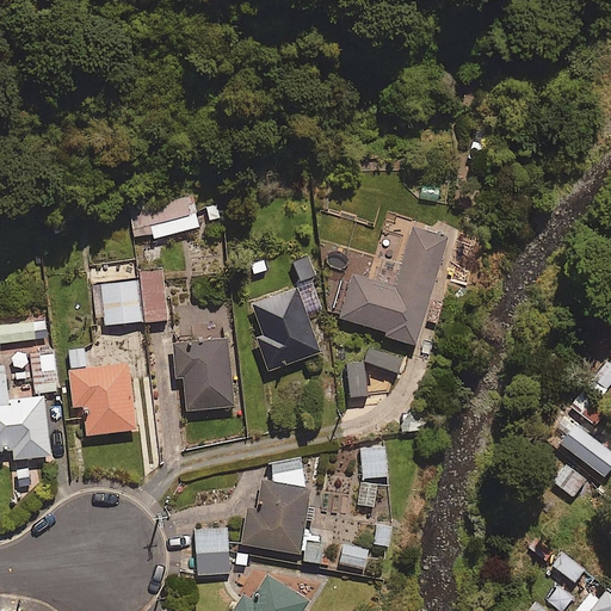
[(136,207),(142,234),(155,232),(155,236),(199,228),(193,195),(136,207)]
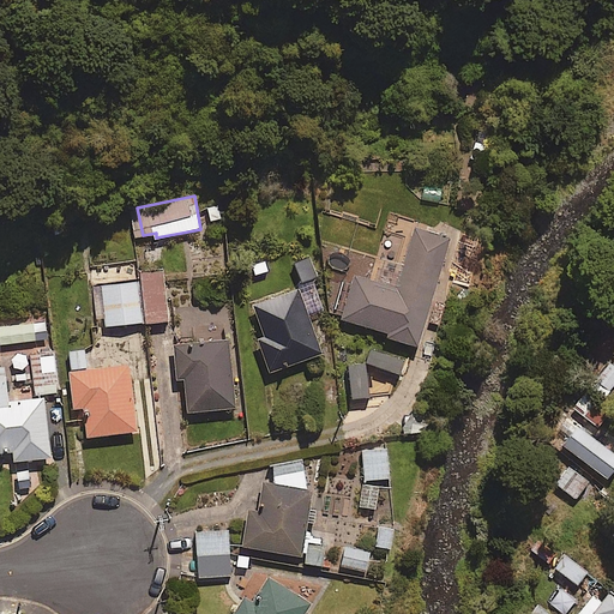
[(451,238),(415,228),(397,289),(354,276),(342,318),(389,332),(387,336),(419,345),(451,238)]
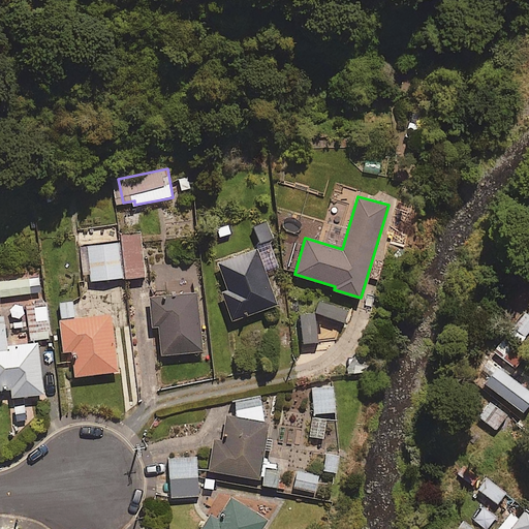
[(408,244),(416,200),(394,196),(385,239),(408,244)]
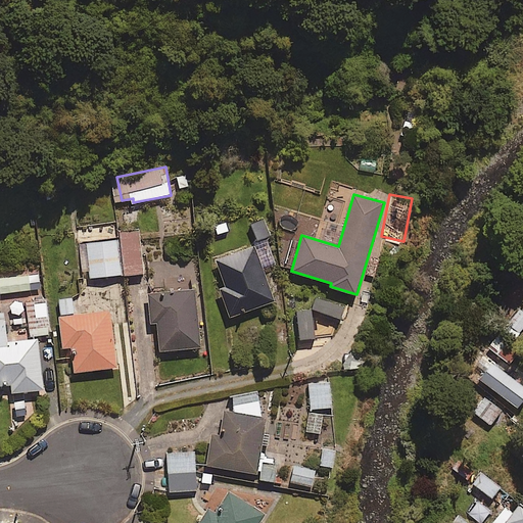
[(247,222),(254,245),(214,258),(232,315),(273,301),(262,267),(275,263),(268,241),(276,238),(269,215),(247,222)]
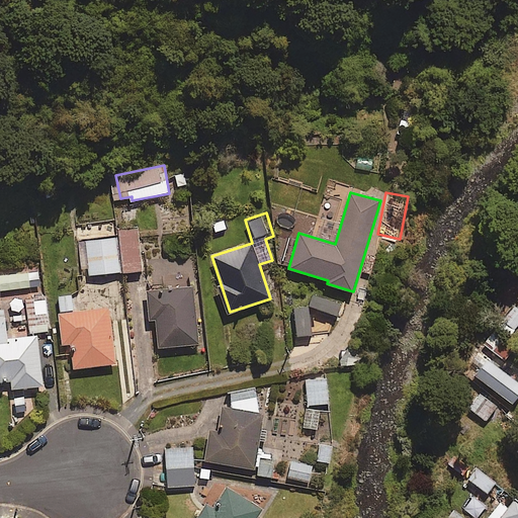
[(139,229),(118,230),(119,238),(87,241),(89,274),(142,270),(139,229)]
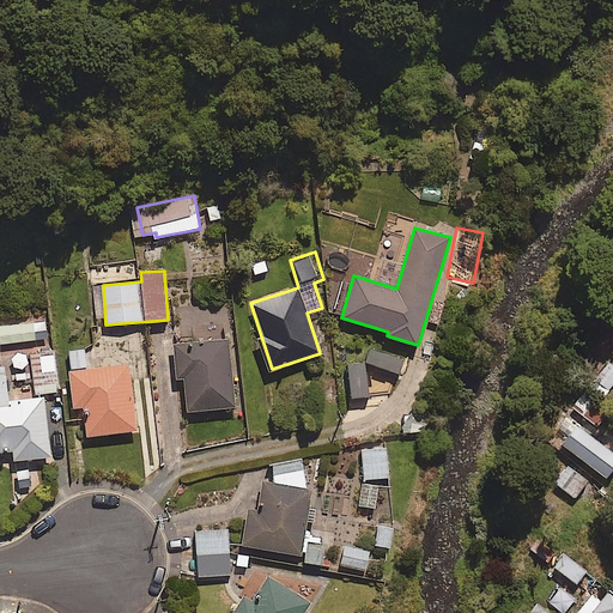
[(42,319),(0,322),(0,339),(10,339),(11,351),(31,349),(29,338),(44,337),(42,319)]
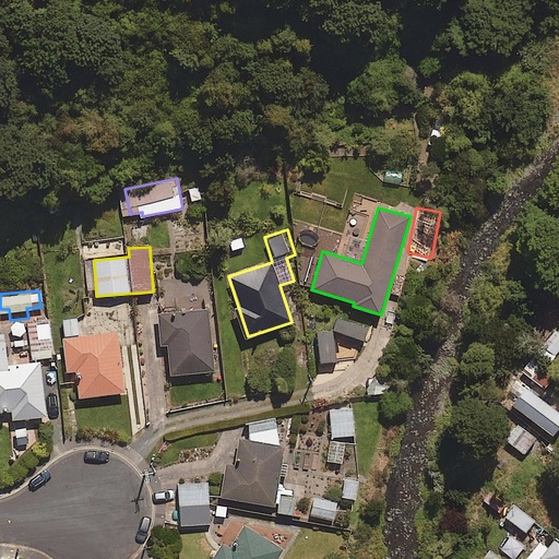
[(215,370),(209,310),(161,314),(163,344),(169,344),(173,375),(215,370)]
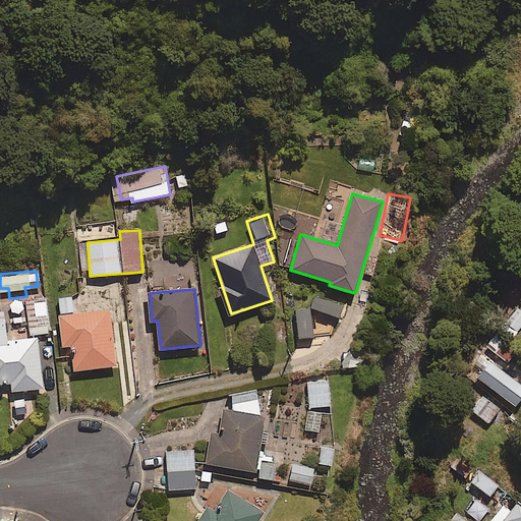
[(49,329),(45,293),(26,295),(31,331),(49,329)]
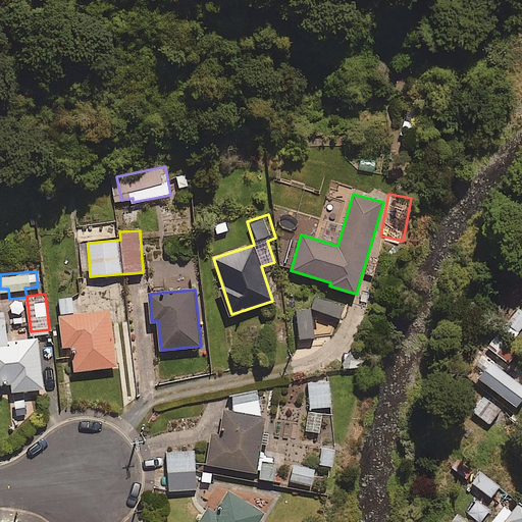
[(117,365),(110,309),(75,314),(73,296),(58,297),(64,346),(71,345),(74,370),(117,365)]
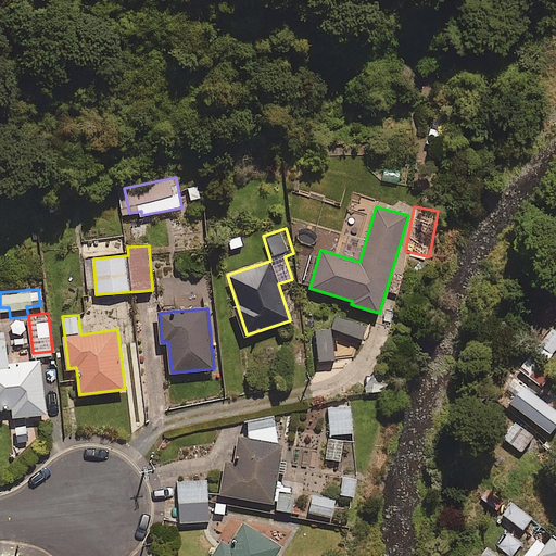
[(555,349),(555,330),(551,327),(539,343),(553,353),(555,349)]
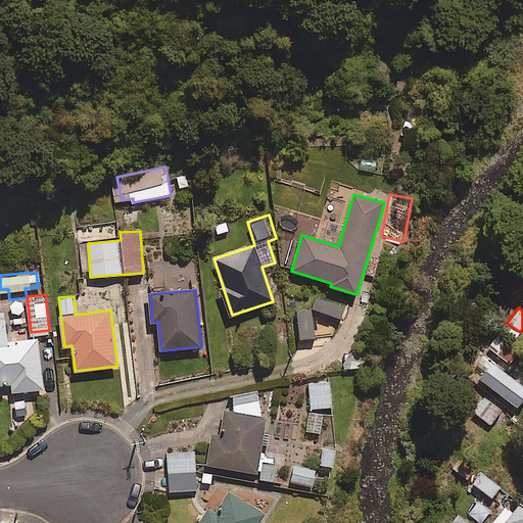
[(7,342),(4,313),(0,313),(0,384),(11,384),(12,392),(43,389),(39,339),(7,342)]
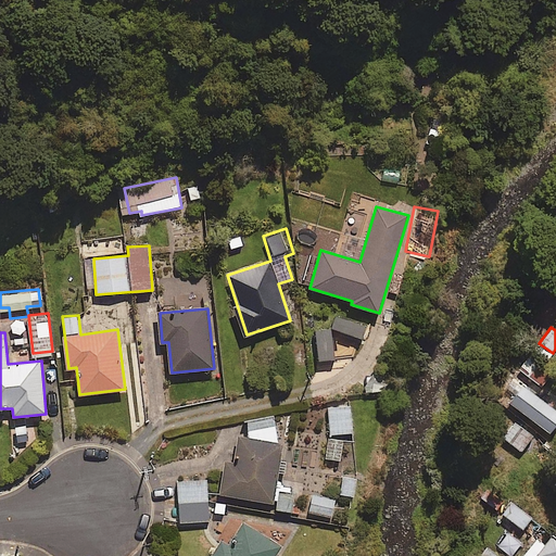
[(523,357),(516,368),(542,388),(551,378),(523,357)]
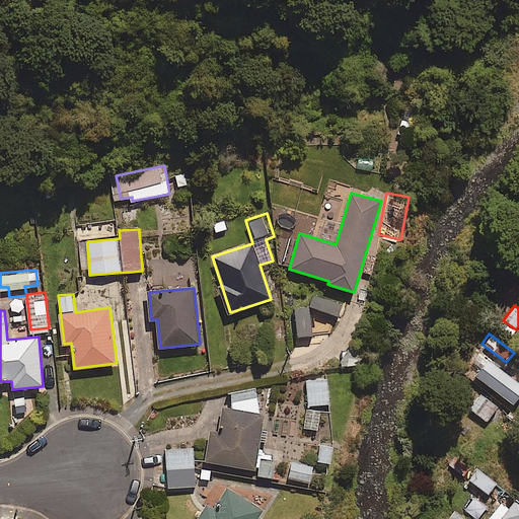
[(518,397),(518,382),(478,354),(467,369),(515,403),(518,397)]
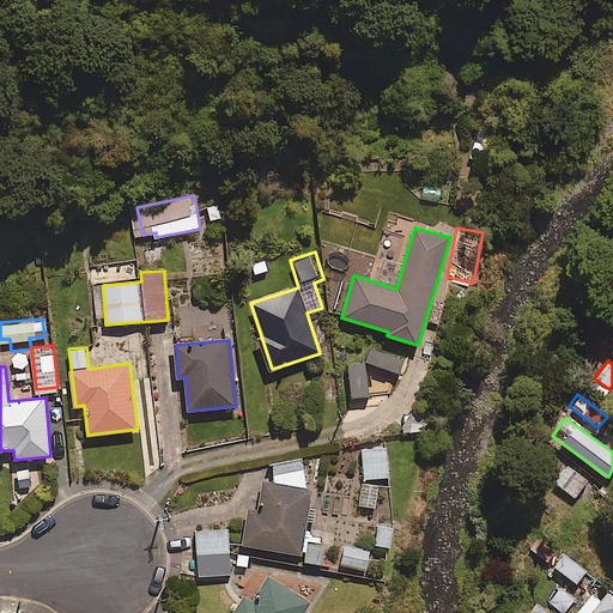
[(387,448),(362,450),(364,479),(389,477),(387,448)]
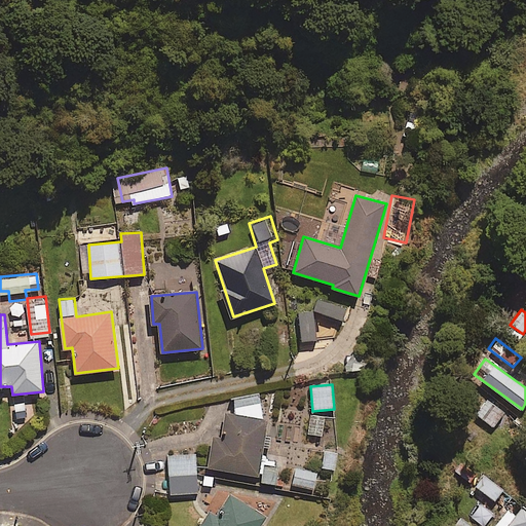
[(263,446),(271,448),(273,435),(265,434),(267,419),(265,419),(260,392),(233,398),(237,415),(228,413),(224,439),(214,437),(210,467),(258,475),(257,483),(277,486),(279,473),(287,474),(290,459),(261,454),(263,446)]
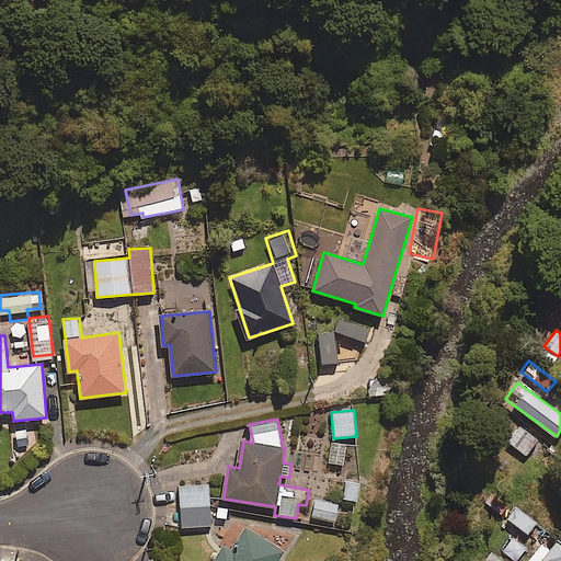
[(539,437),(514,421),(502,438),(528,455),(539,437)]
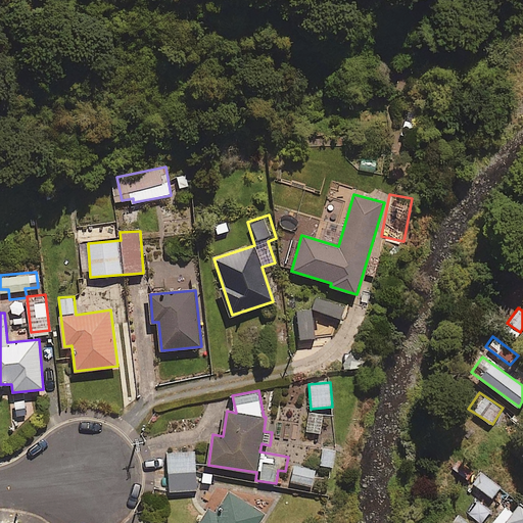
[(334,469),(337,449),(320,446),(317,466),(334,469)]
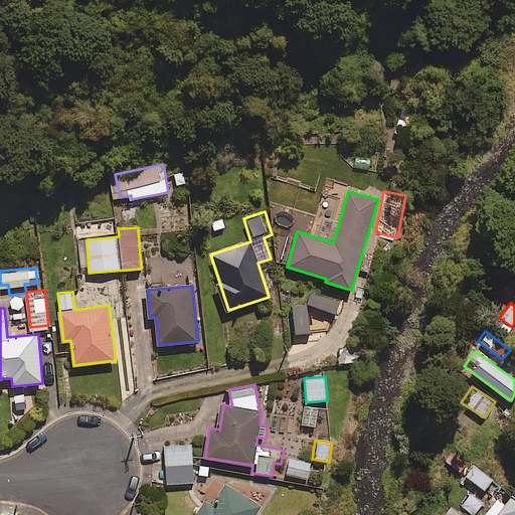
[(191,445),(165,447),(168,484),(194,482),(191,445)]
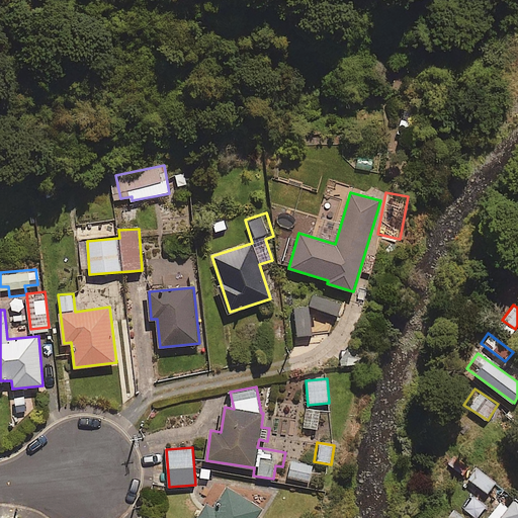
[(458,450),(449,461),(487,493),(496,482),(458,450)]
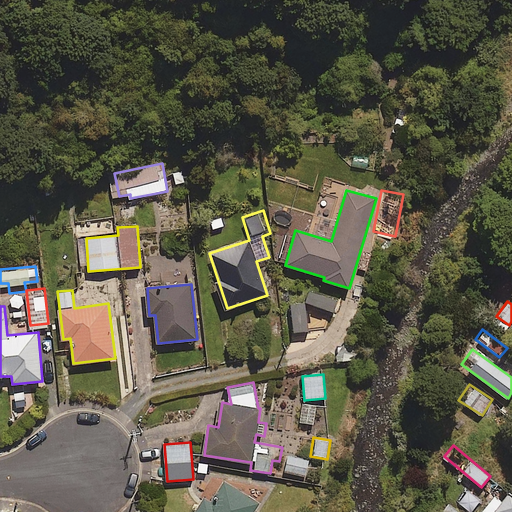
[(308,459),(287,457),(286,472),(306,474),(308,459)]
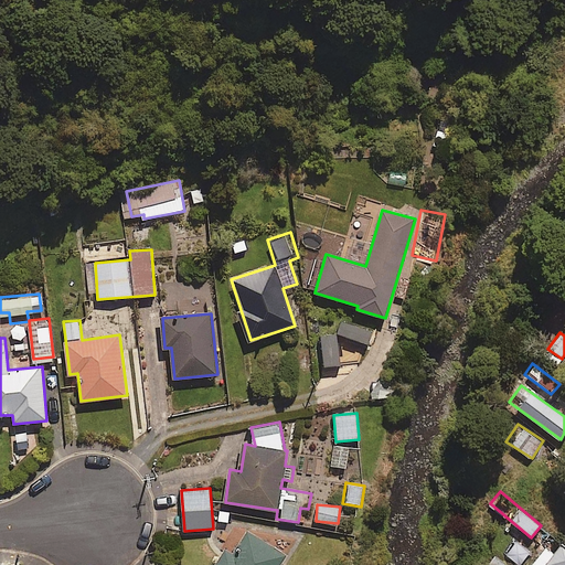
[(279,564),(286,555),(237,526),(214,564),(279,564)]
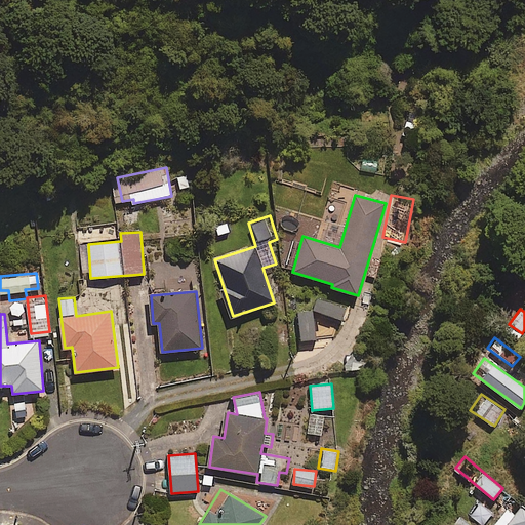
[(524,524),(524,506),(521,502),(514,513),(509,509),(495,524),(524,524)]
